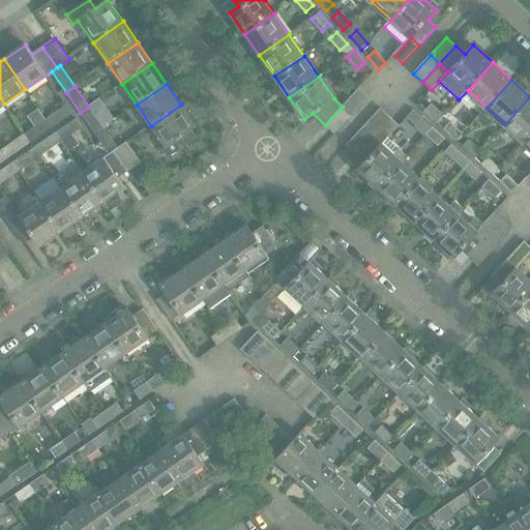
[(343,107),(352,115),(369,97),(359,89),(343,107)]
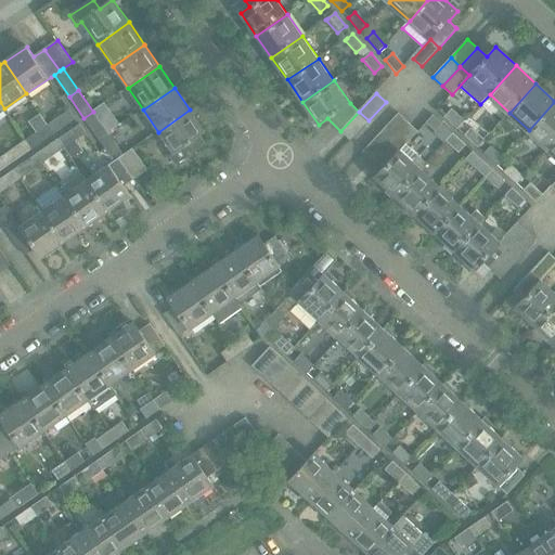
[(549,149),(554,141),(554,102),(529,130),(549,149)]
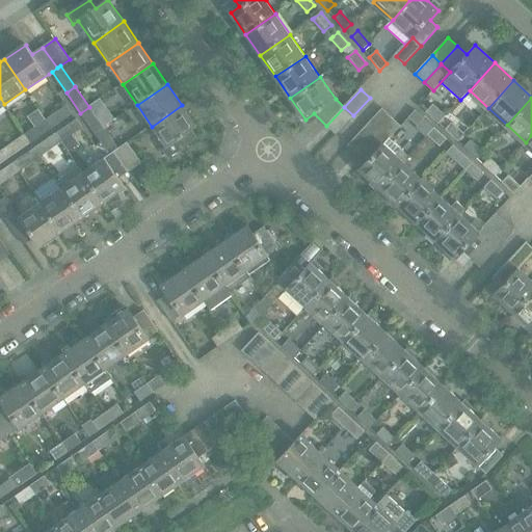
[(182,105),(152,127),(167,148),(163,151),(168,157),(196,137),(192,131),(197,127),(182,105)]
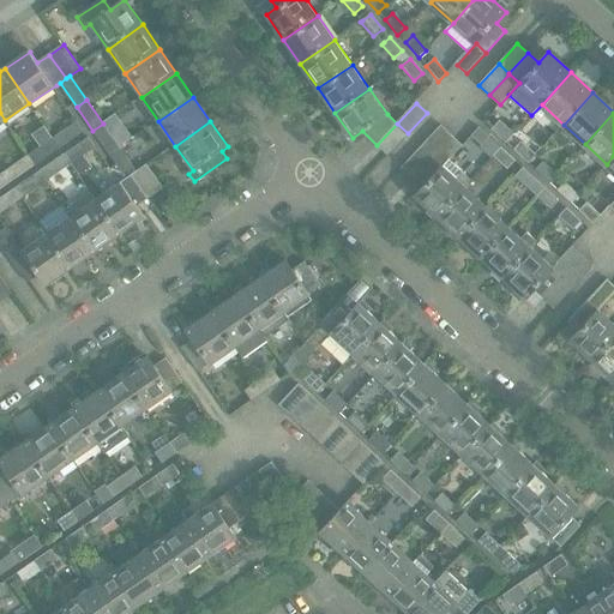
[(53,138),(60,148),(83,132),(77,122),(53,138)]
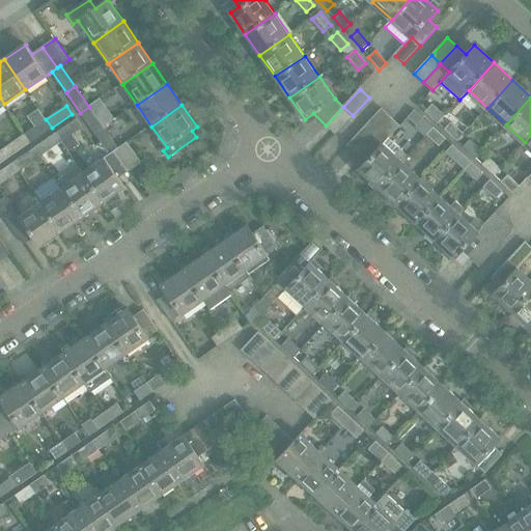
[(437,123),(444,117),(431,106),(424,112),(437,123)]
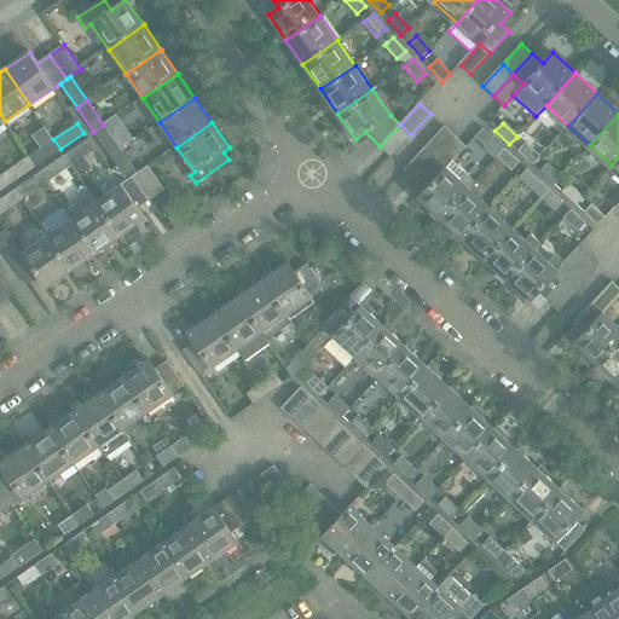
[(111,156),(121,150),(104,125),(93,132),(111,156)]
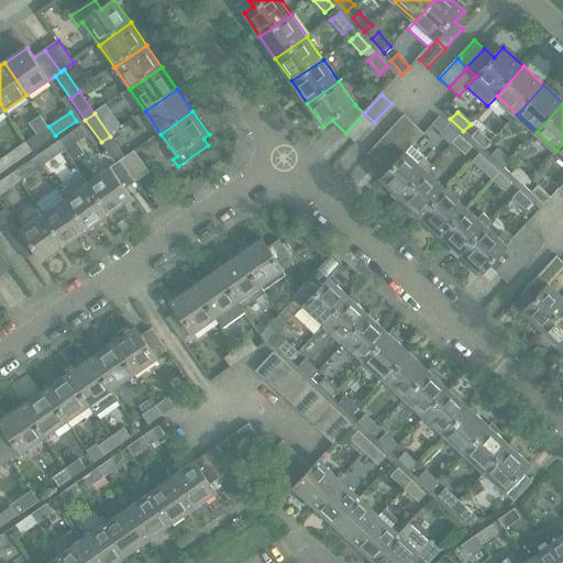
[(355,142),(374,122),(364,113),(345,133),(355,142)]
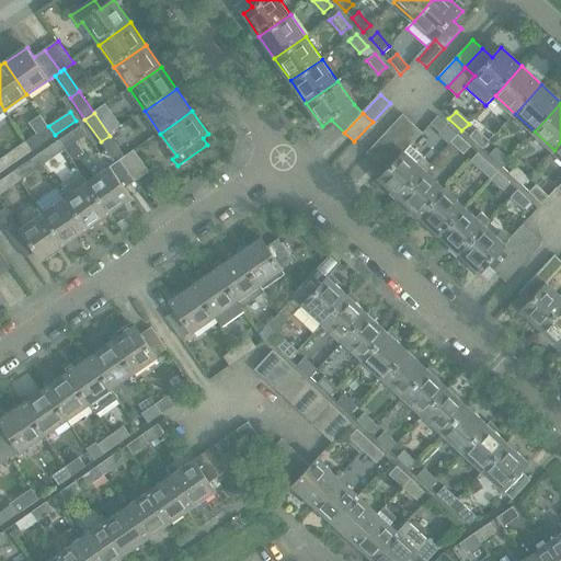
[(395,144),(412,125),(402,116),(385,135),(395,144)]
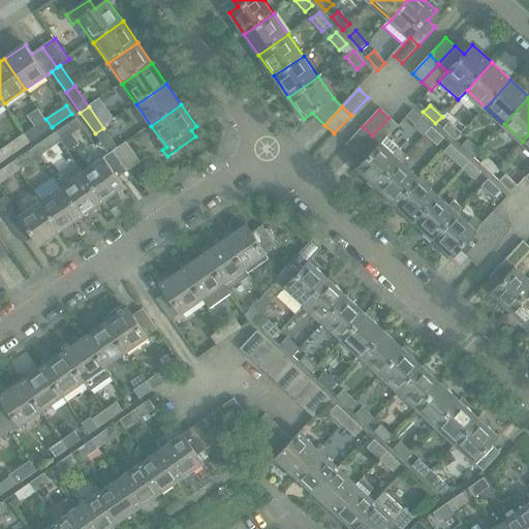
[(412,111),(405,118),(414,125),(421,118),(412,111)]
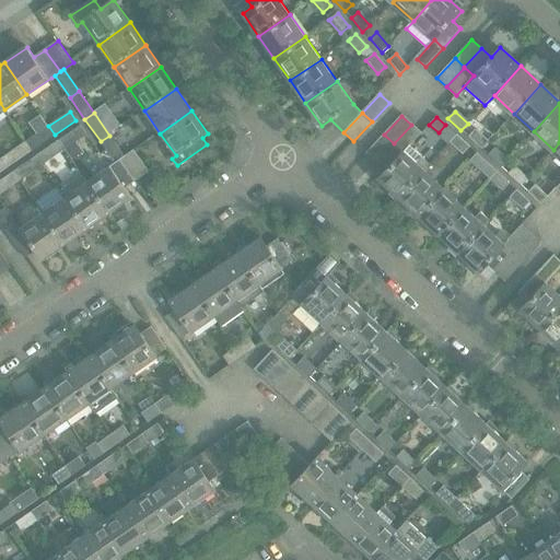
[(409,147),(421,133),(411,125),(394,143),(404,152),(409,147)]
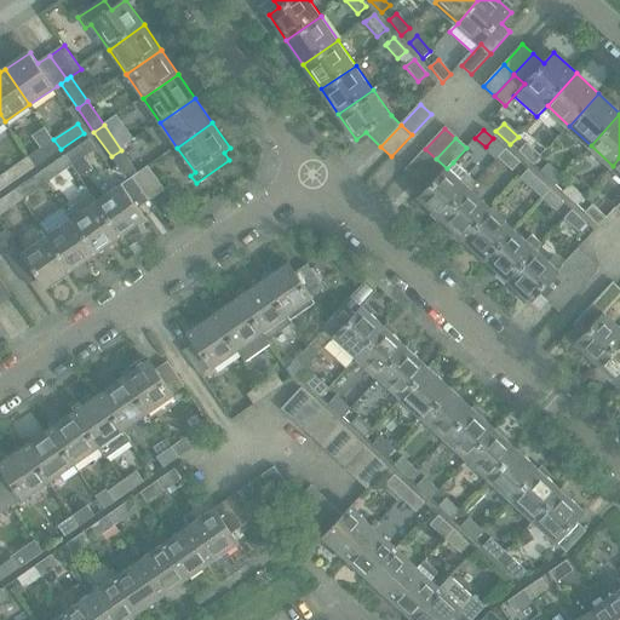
[(36,166),(61,149),(53,139),(29,156),(36,166)]
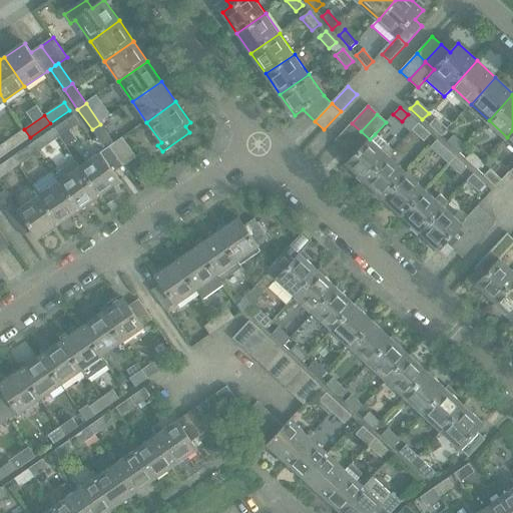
[(54,128),(59,137),(79,124),(73,115),(54,128)]
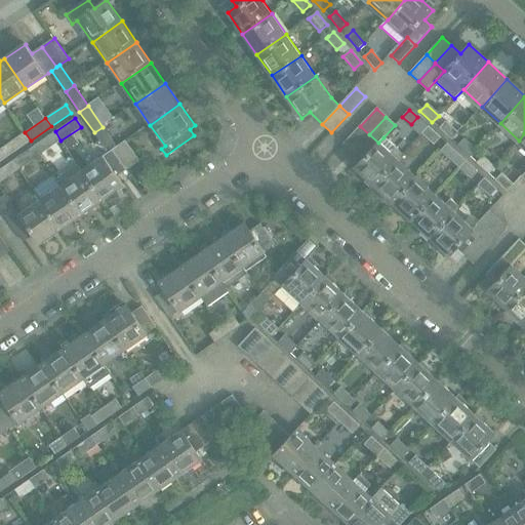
[(444,121),(438,128),(450,139),(457,133),(444,121)]
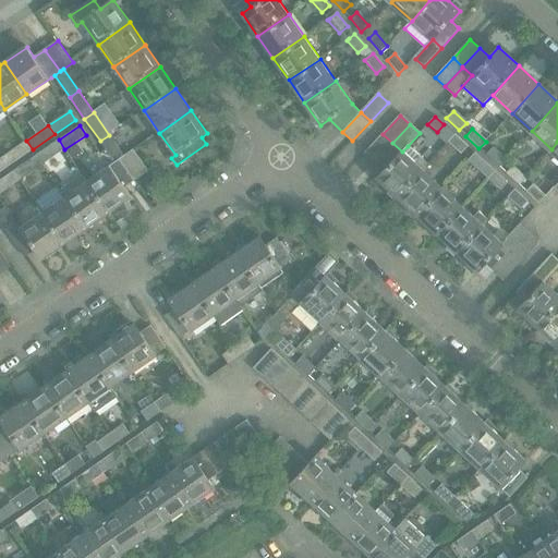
[(375,161),(392,143),(383,134),(365,154),(375,161)]
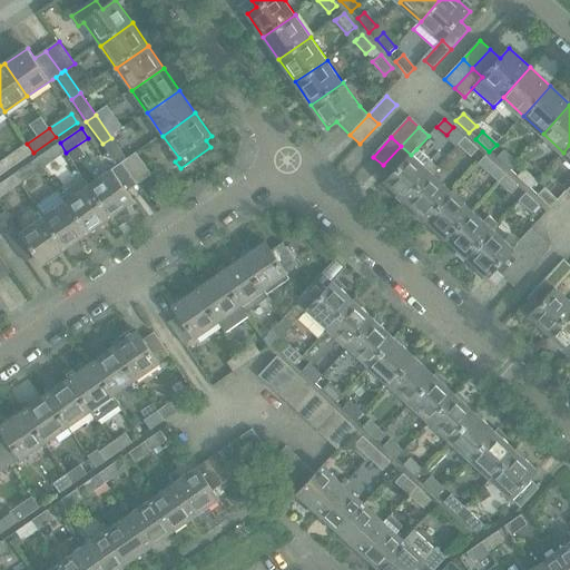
[(124,163),(127,160),(111,138),(102,144),(118,167),(124,163)]
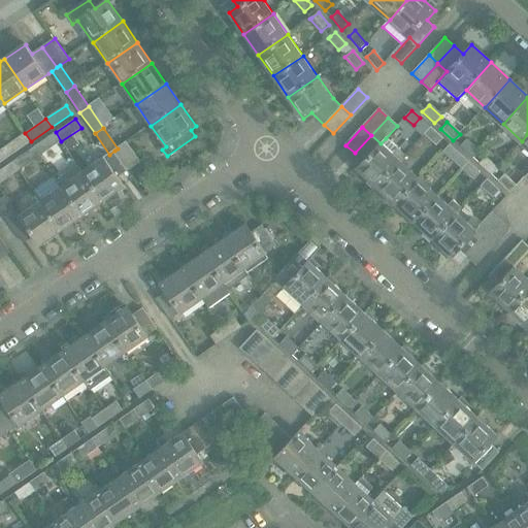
[(430,128),(424,135),(435,145),(442,138),(430,128)]
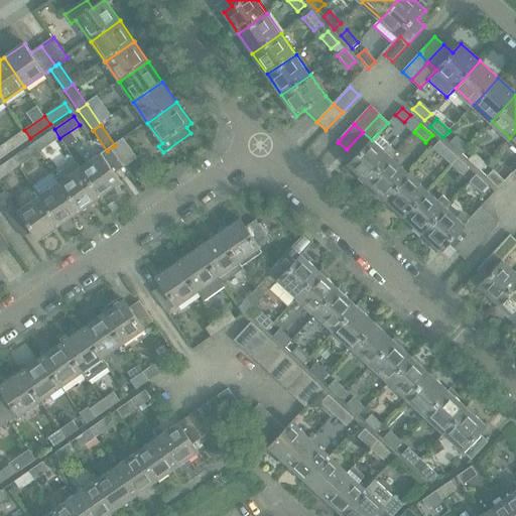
[(39,152),(59,138),(54,129),(33,143),(39,152)]
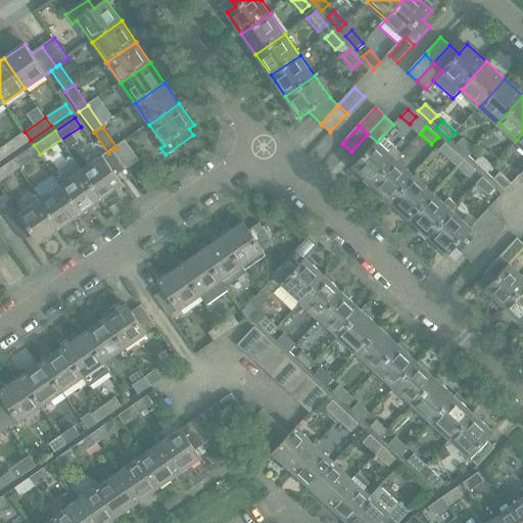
[(9,154),(31,140),(25,132),(4,146),(9,154)]
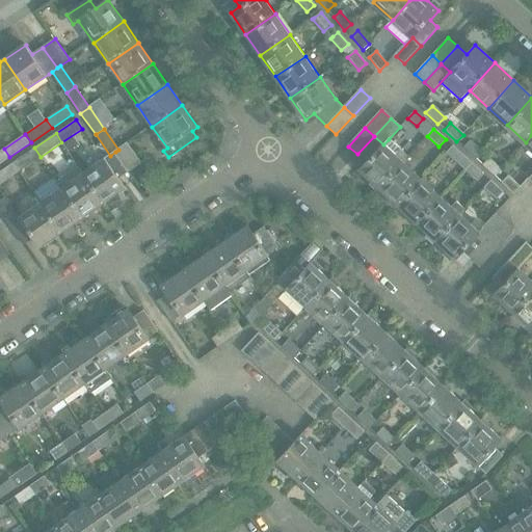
[(402,162),(407,157),(389,139),(383,144),(374,136),(357,154),(367,163),(360,170),(379,188),(403,162),(402,162)]
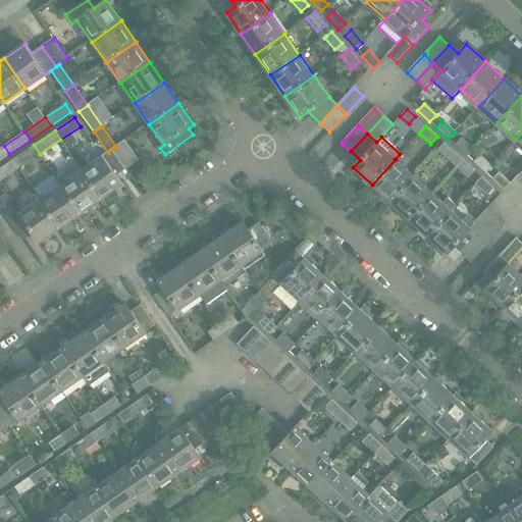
[(460,138),(454,145),(467,156),(473,149),(460,138)]
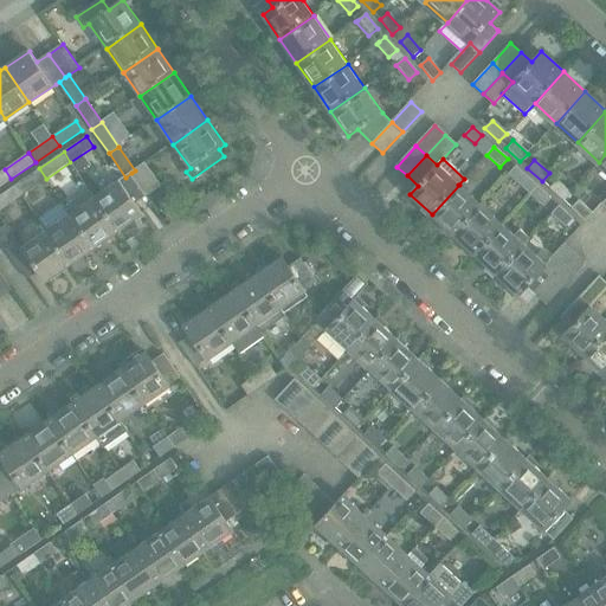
[(131,173),(148,197),(162,187),(146,163),(135,171),(131,173)]
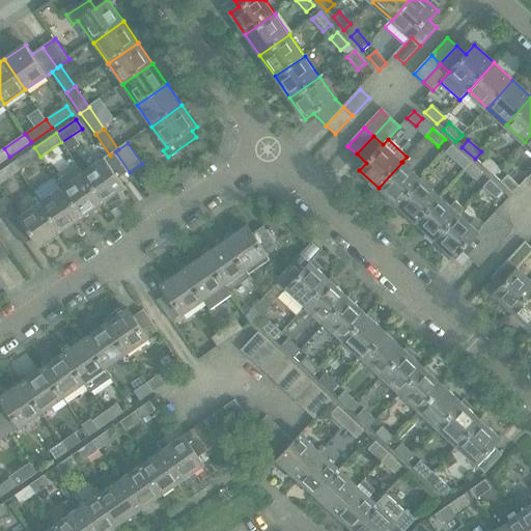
[(465,170),(471,164),(451,145),(445,152),(465,170)]
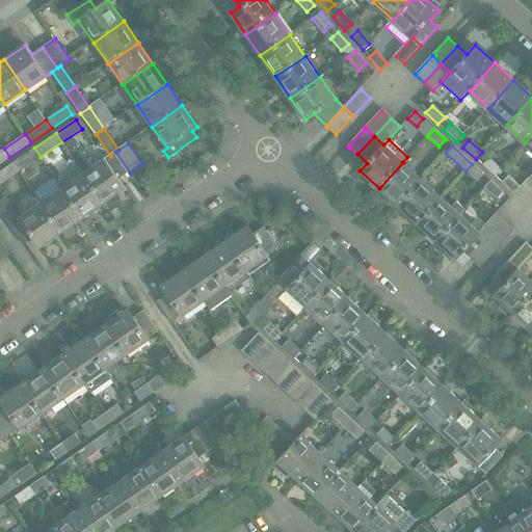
[(20,171),(41,157),(34,148),(14,163),(20,171)]
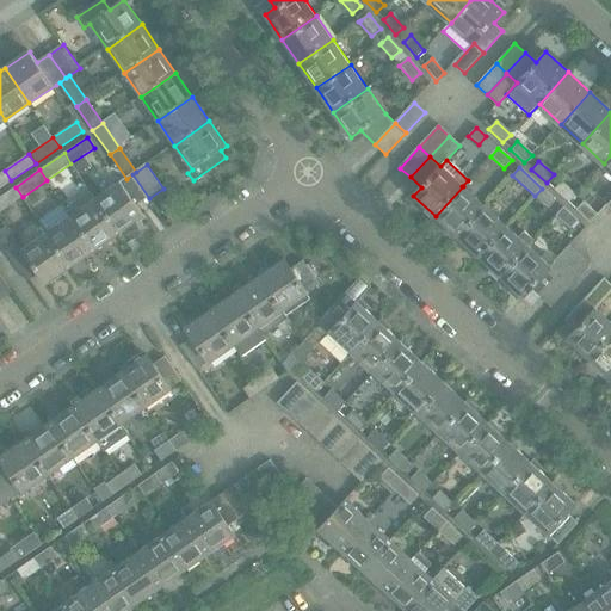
[(0,187),(11,180),(5,171),(0,173),(0,187)]
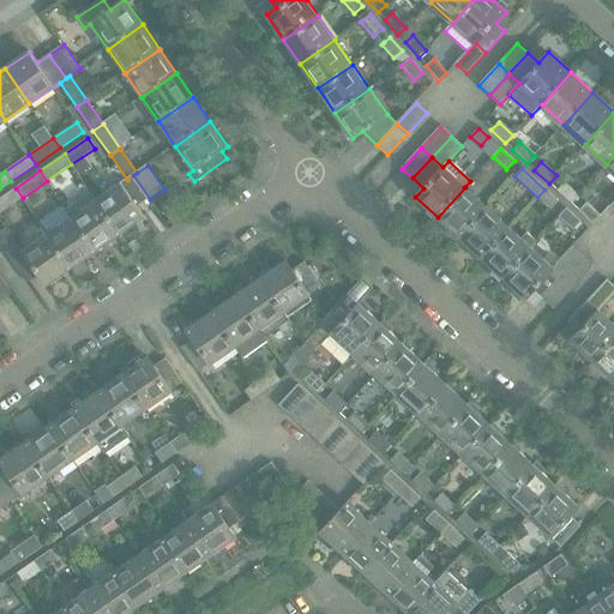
[(138,208),(150,199),(133,175),(127,180),(97,200),(120,234),(145,217),(138,208)]
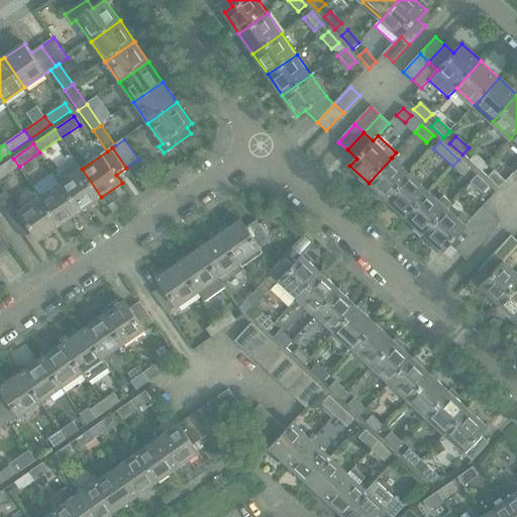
[(487,165),(475,153),(469,161),(481,172),(487,165)]
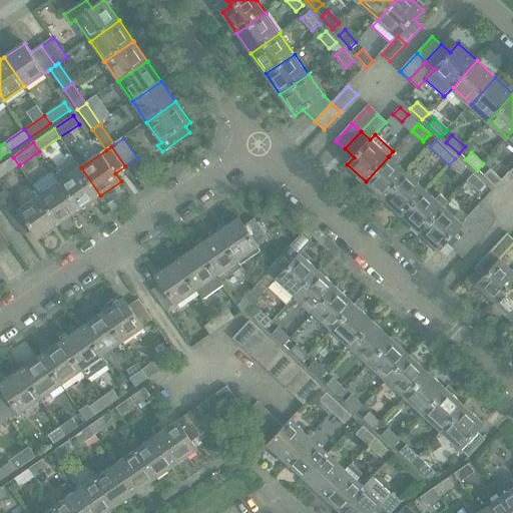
[(384,199),(407,174),(389,156),(366,181),(384,199)]
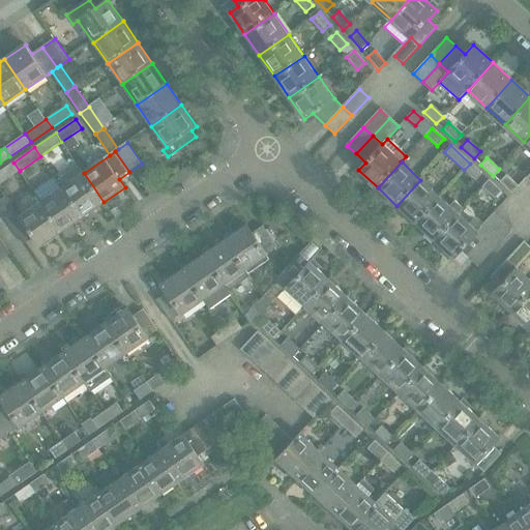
[(0,184),(20,171),(13,163),(0,171),(0,184)]
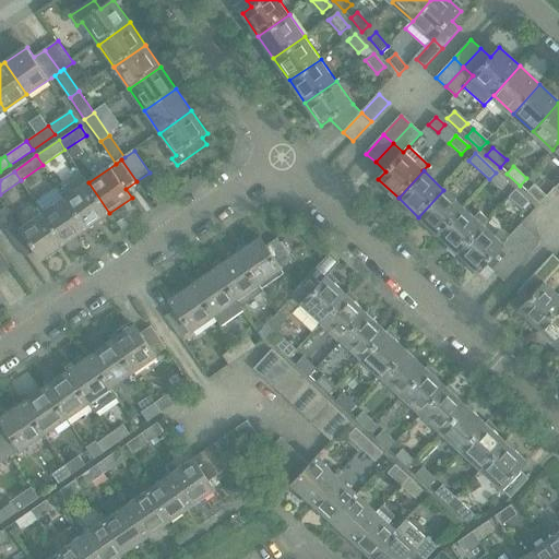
[(88,182),(86,183),(78,171),(63,181),(66,186),(62,188),(64,192),(62,193),(61,194),(64,199),(66,198),(87,228),(109,213),(88,182)]
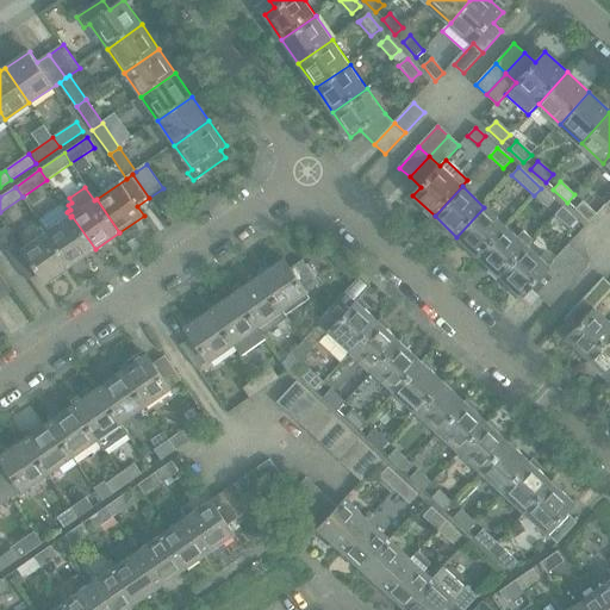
[(541,188),(534,195),(547,207),(554,200),(541,188)]
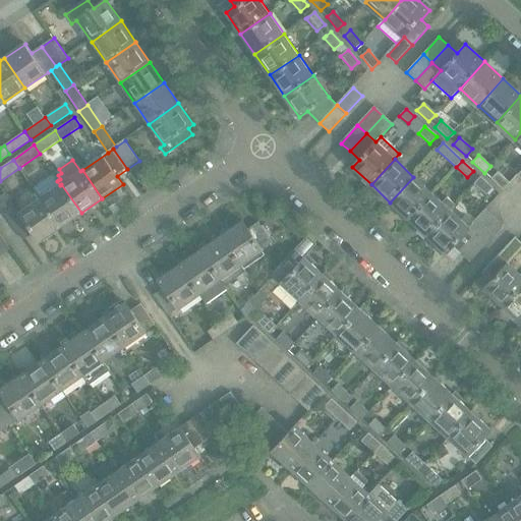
[(498,172),(490,179),(503,191),(510,184),(498,172)]
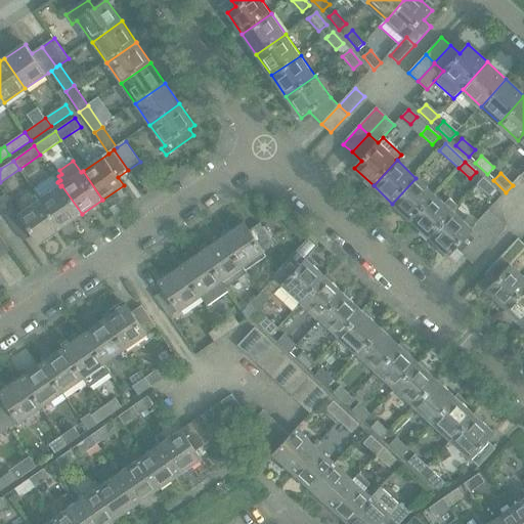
[(54,174),(33,189),(41,200),(61,228),(82,214),(61,185),(60,186),(57,182),(58,181),(54,174)]
